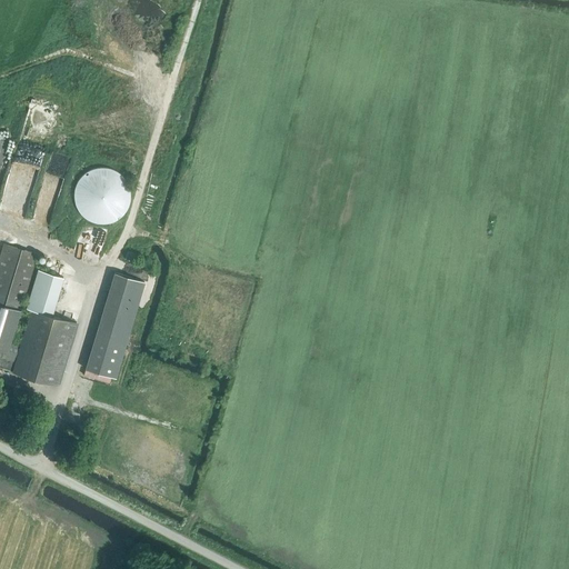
[(73,191),(73,195),(73,198),(75,201),(76,205),(77,208),(79,211),(81,213),(83,217),(87,218),(90,220),(92,221),(97,222),(100,222),(103,222),(107,222),(110,221),(113,220),(117,218),(119,217),(122,213),(125,211),(126,208),(128,205),(129,201),(129,198),(129,195),(129,191),(129,188),(128,185),(126,181),(125,178),(122,176),(119,173),(117,171),(113,169),(110,168),(107,168),(103,167),(100,167),(97,168),(92,168),(90,169),(87,171),(83,173),(81,176),(79,178),(77,181),(76,185),(75,188),(73,191)]
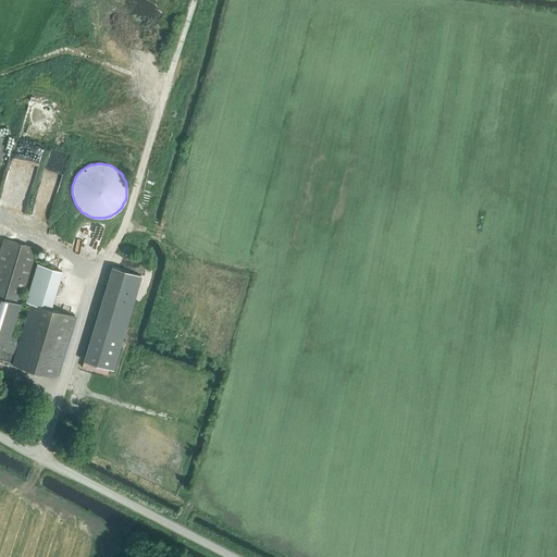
[(0,358),(12,362),(12,363),(57,376),(74,316),(51,309),(29,302),(20,338),(10,336),(36,248),(3,238),(0,248),(0,358)]
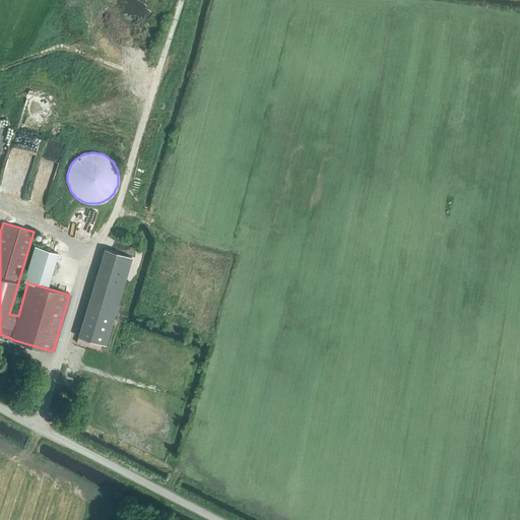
[(23,281),(27,282),(48,288),(58,253),(34,246),(23,281)]
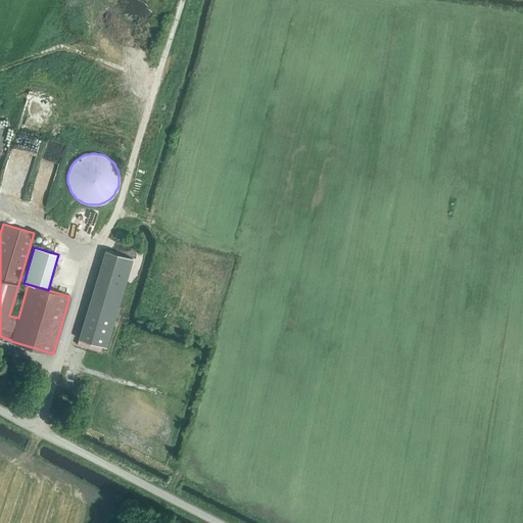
[(132,258),(104,250),(78,338),(105,346),(132,258)]
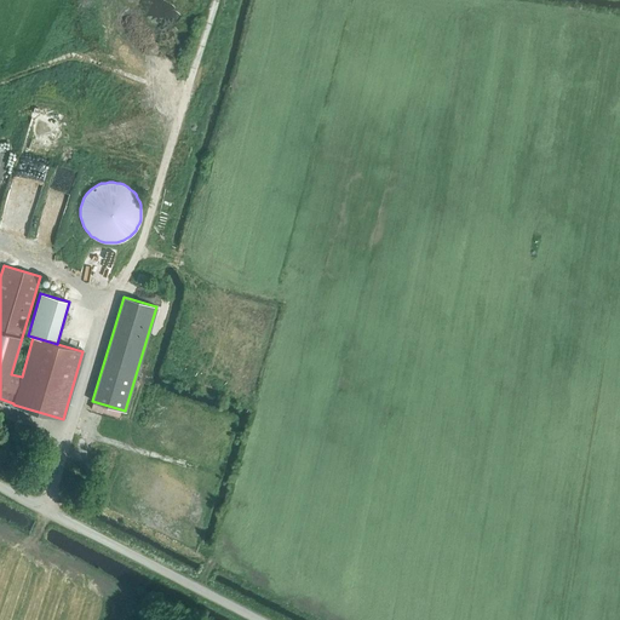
[(80,430),(74,448),(84,451),(89,432),(80,430)]
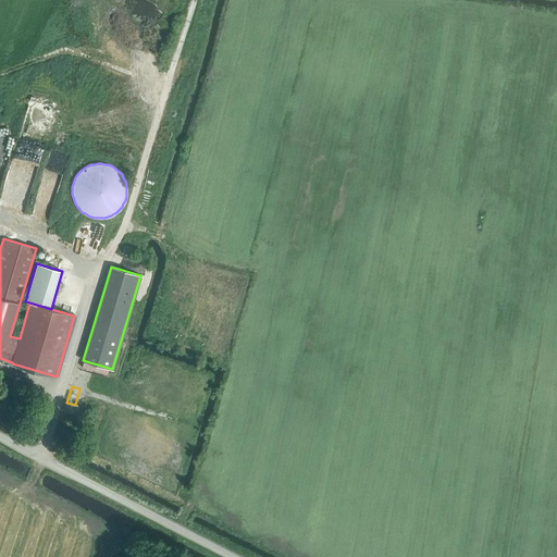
All buildings are outlined.
